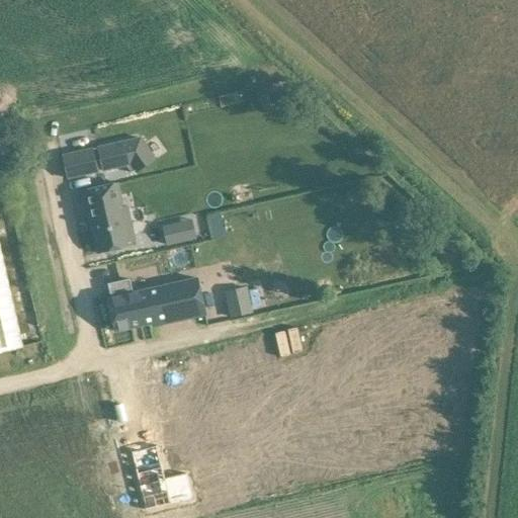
[(156,160),(141,139),(63,156),(68,178),(125,165),(132,173),(136,171),(137,173),(156,160)]
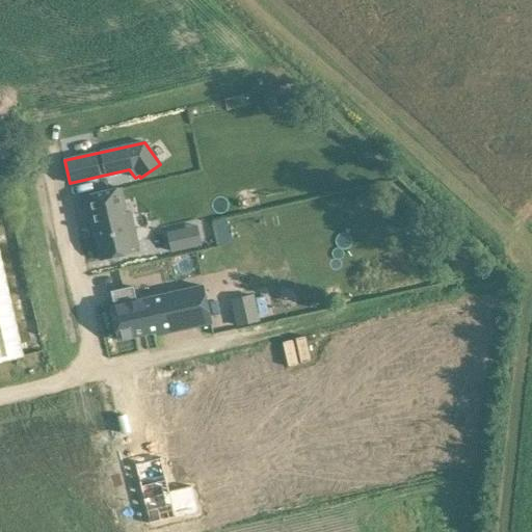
[(121,188),(85,195),(92,228),(94,228),(101,260),(135,253),(134,248),(138,247),(131,212),(126,213),(121,188)]
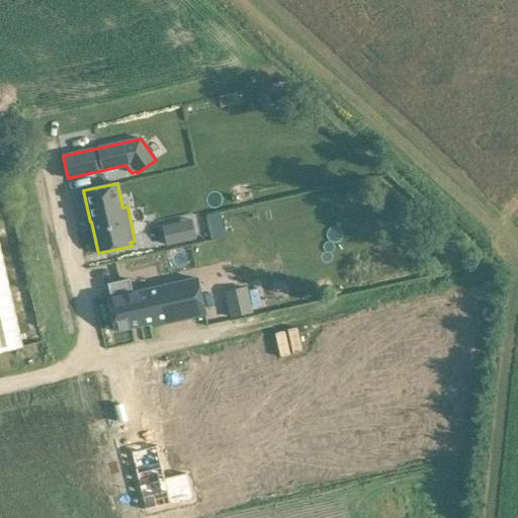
[(217,254),(228,252),(220,213),(208,216),(217,254)]
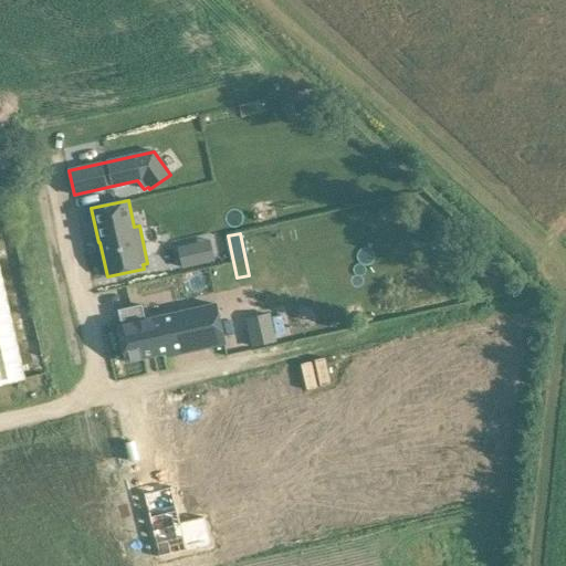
[(209,240),(177,248),(182,269),(215,261),(209,240)]
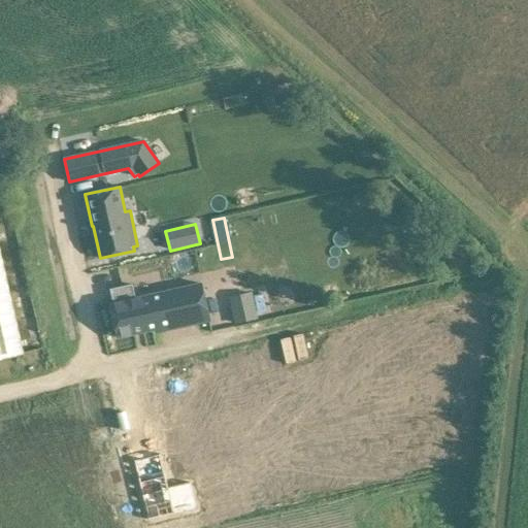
[(0,248),(0,359),(24,354),(0,248)]
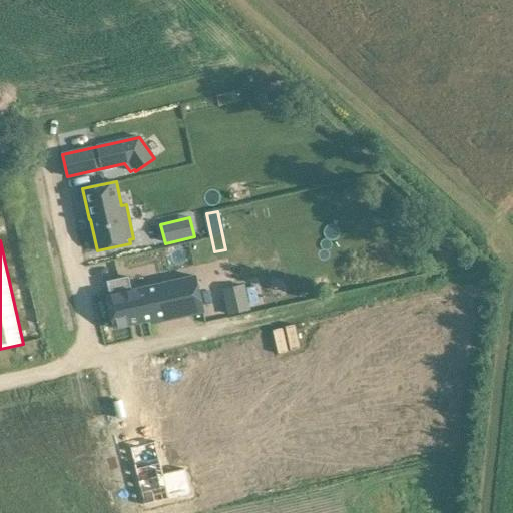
[(128,277),(107,282),(110,295),(106,296),(113,328),(150,320),(151,323),(204,311),(196,276),(131,291),(128,277)]
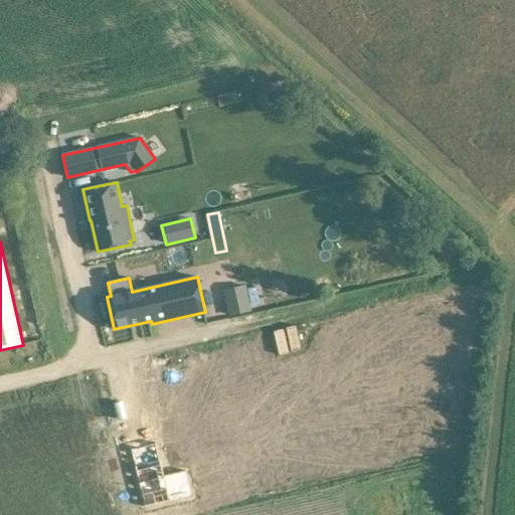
[(243,286),(224,291),(231,317),(245,313),(250,312),(243,286)]
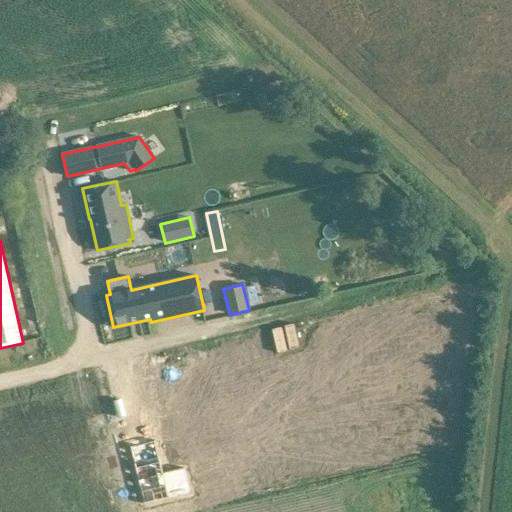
[(190,493),(184,468),(163,473),(155,440),(130,446),(144,504),(190,493)]
